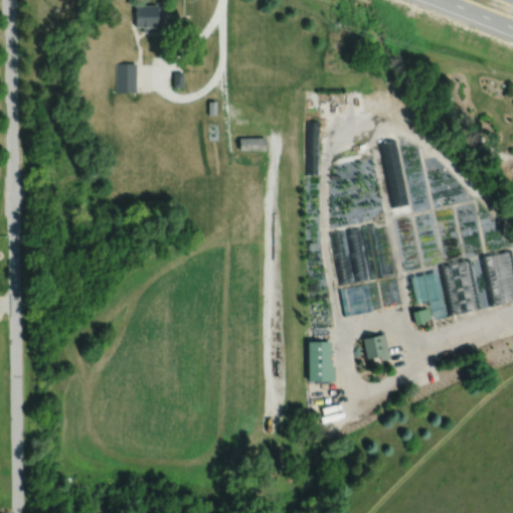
[(137,6),(137,28),(144,28),(144,33),(153,33),(153,28),(158,28),(158,11),(160,11),(160,7),(158,7),(158,6),(137,6)]
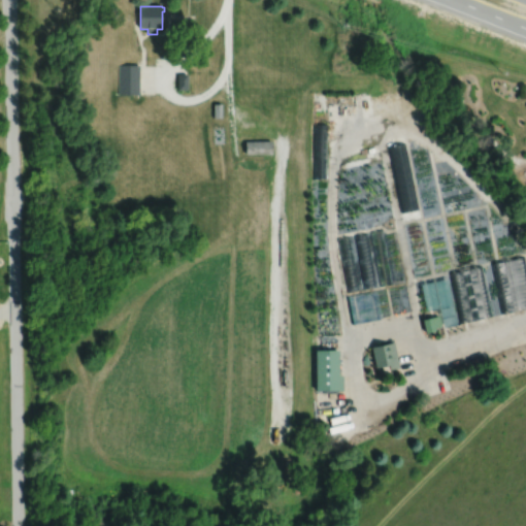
[(121,66),(121,96),(140,96),(140,66),(121,66)]
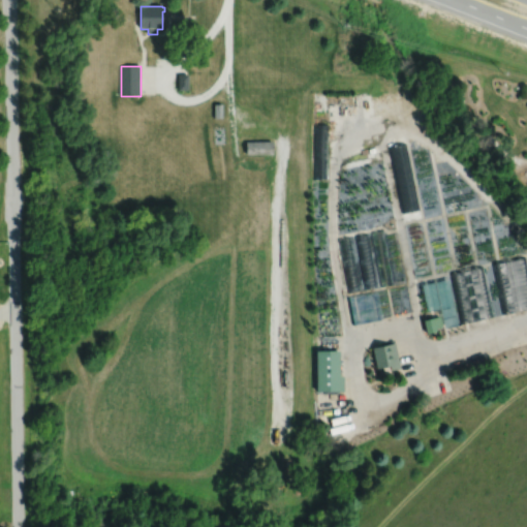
[(179,75),(179,91),(189,91),(189,75),(179,75)]
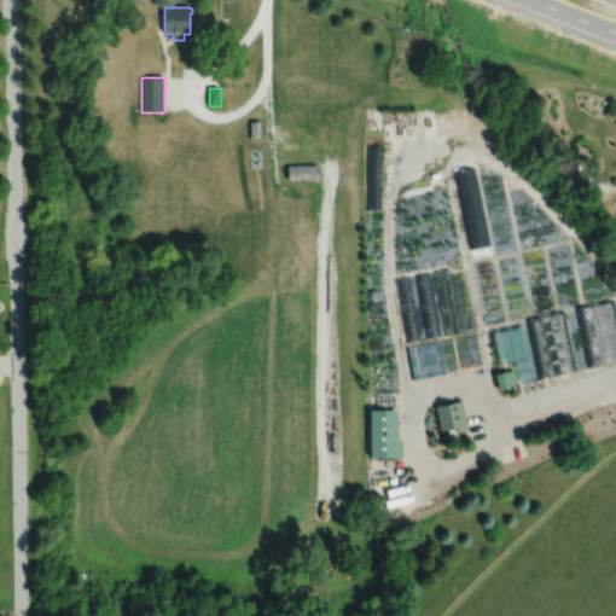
[(251,123),(253,139),(262,139),(261,123),(251,123)]
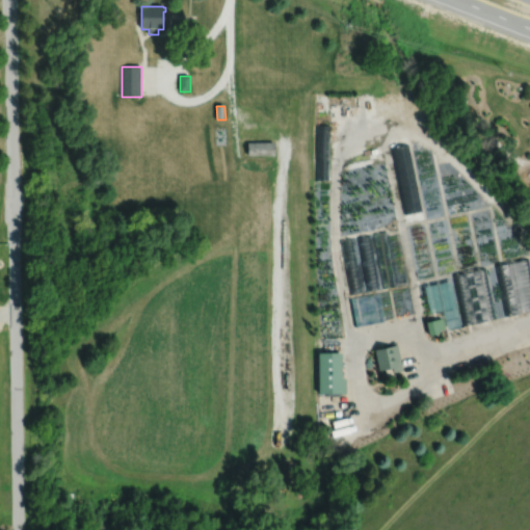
[(248,143),(248,156),(276,156),(276,143),(248,143)]
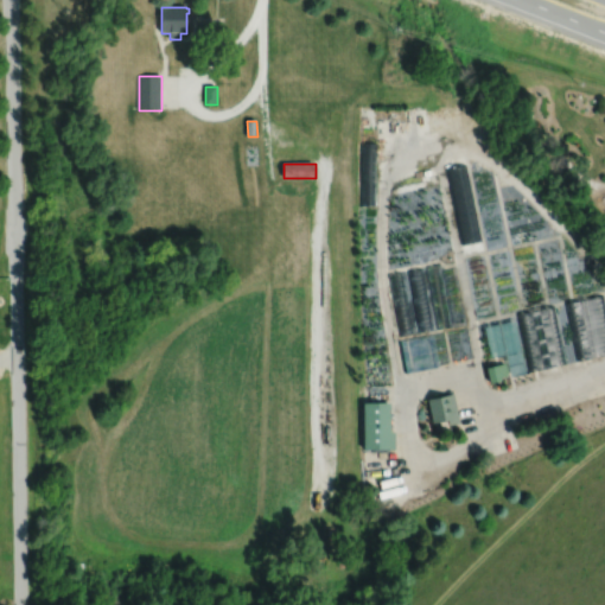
[(451,171),(460,244),(479,242),(470,167),(451,171)]
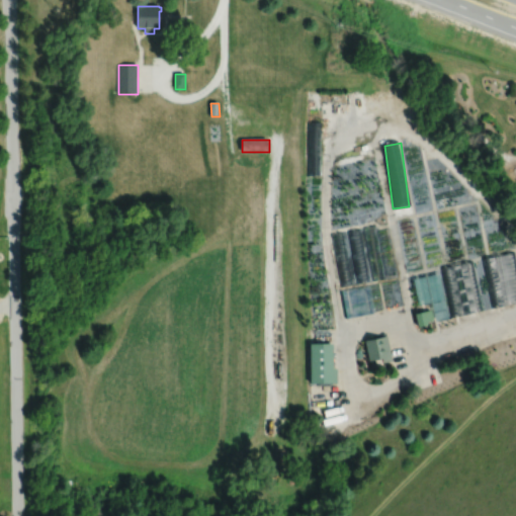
[(433,324),(432,312),(416,314),(417,326),(433,324)]
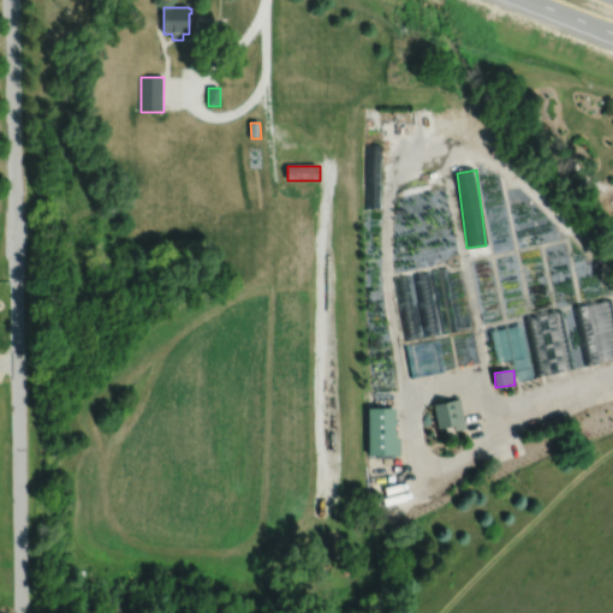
[(368,410),(369,457),(400,457),(400,439),(396,440),(396,409),(368,410)]
